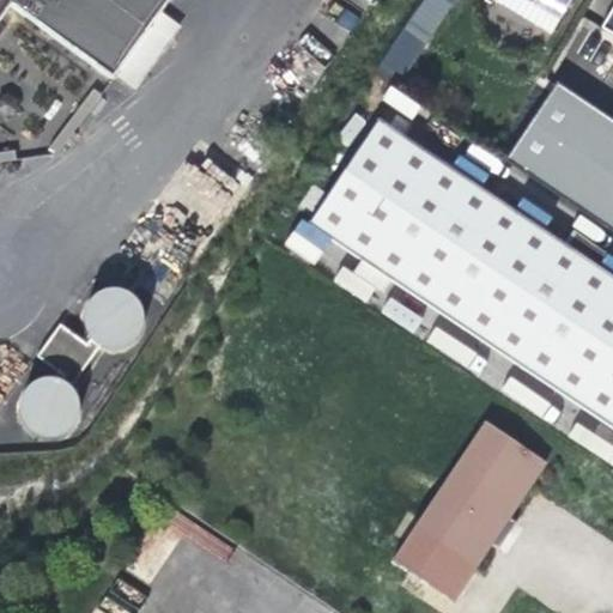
[(0,0),(0,20),(10,7),(113,80),(170,0),(0,0)]
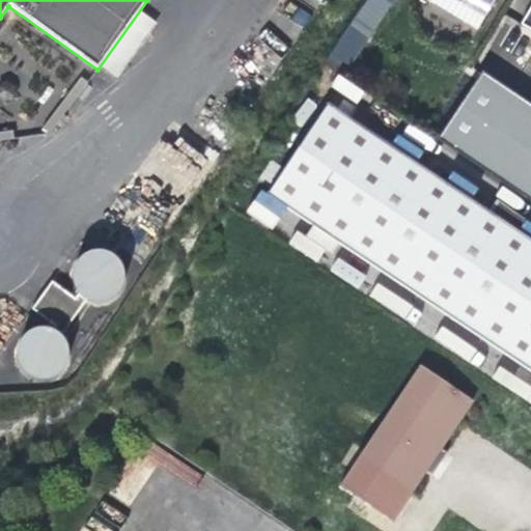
[(352,25),(369,36),(392,0),(366,0),(351,25),(352,25)]
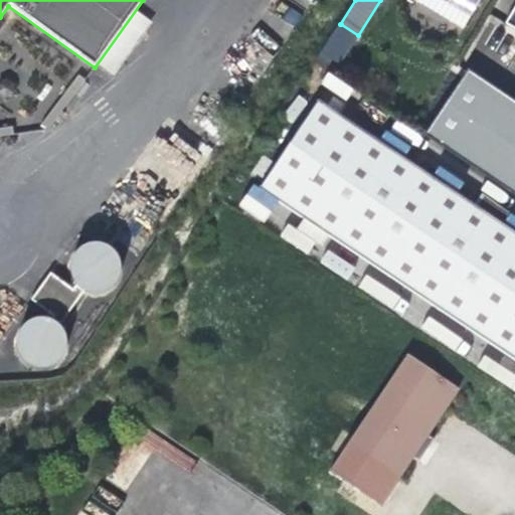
[(479,0),(412,0),(463,29),(479,0)]
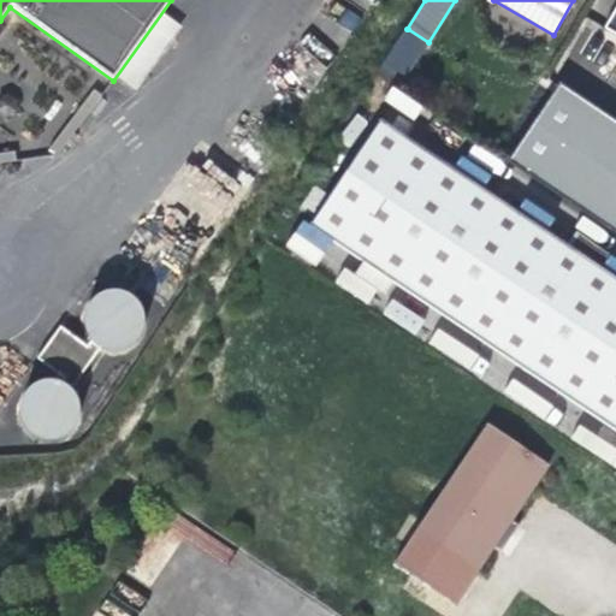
[(615,6),(603,29),(615,36),(615,6)]
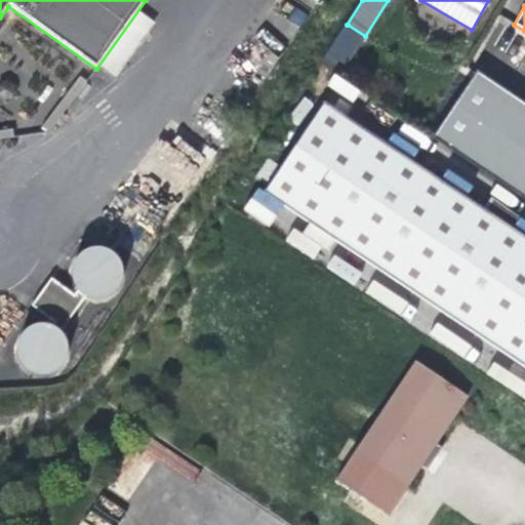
[(365,36),(348,25),(323,63),(340,74),(365,36)]
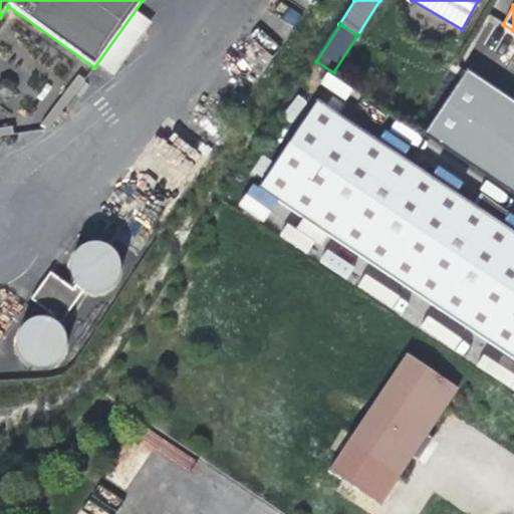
[(513,190),(513,101),(464,70),(424,135),(513,190)]
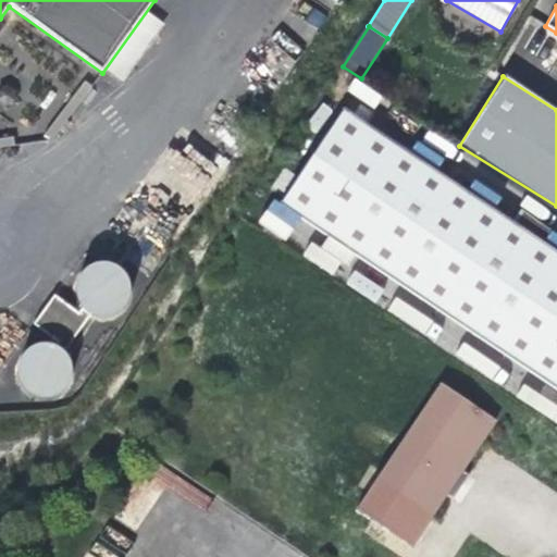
[(375,108),(382,95),(354,78),(346,90),(375,108)]
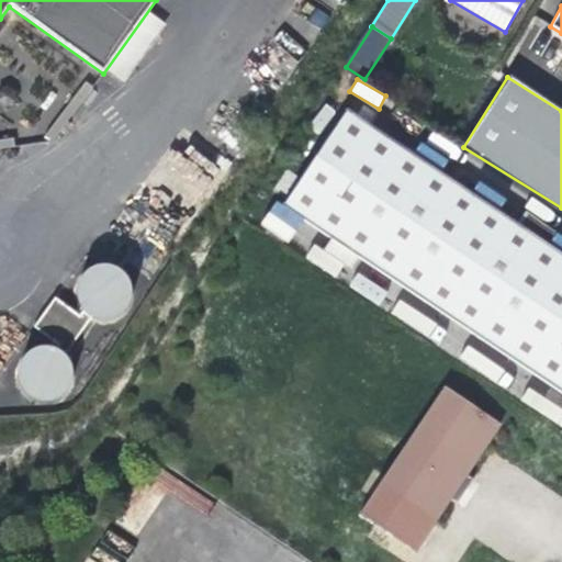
[(282,208),(561,394),(561,255),(347,111),(282,208)]
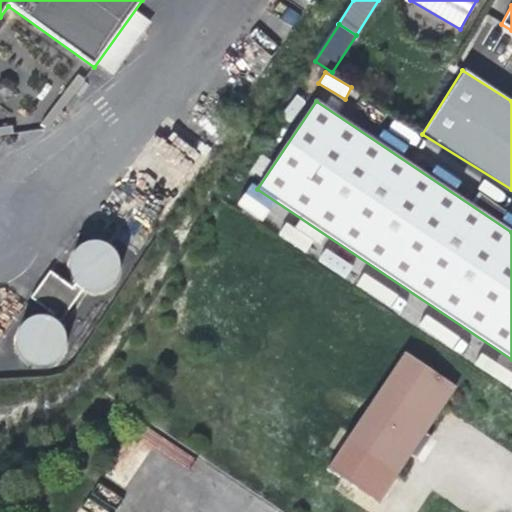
[(475,197),(499,208),(506,191),(483,181),(475,197)]
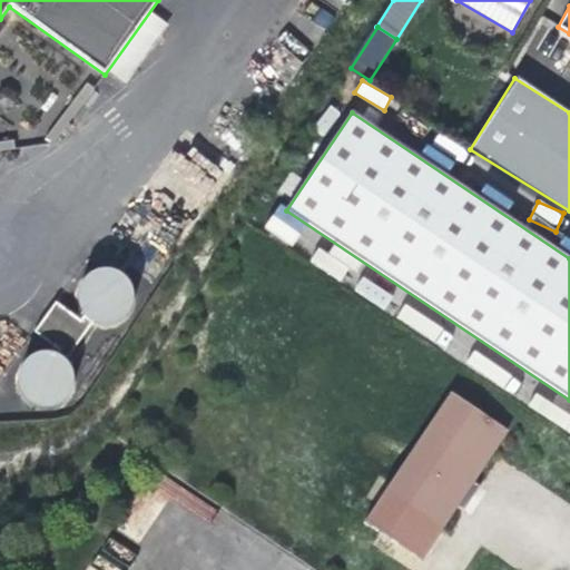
[(108,271),(104,271),(100,271),(97,272),(94,273),(90,274),(88,276),(85,279),(82,282),(80,285),(79,287),(78,292),(77,295),(77,298),(77,302),(78,305),(79,308),(80,312),(84,316),(80,320),(56,303),(35,332),(59,350),(56,355),(51,353),(48,353),(43,353),(40,353),(37,354),(33,355),(30,357),(28,360),(26,362),(22,364),(21,367),(19,371),(18,374),(18,377),(17,381),(18,384),(18,387),(19,391),(20,394),(22,397),(25,400),(27,403),(30,405),(33,406),(37,408),(40,409),(43,409),(47,410),(50,409),(53,408),(57,406),(60,405),(64,403),(66,401),(68,397),(70,395),(71,392),(72,389),(74,385),(74,381),(74,377),(72,374),(71,371),(70,367),(68,364),(96,325),(100,326),(104,327),(107,327),(110,326),(114,326),(117,324),(120,323),(124,321),(126,318),(128,315),(130,313),(131,310),(133,306),(134,303),(134,298),(134,295),(133,292),(131,288),(130,285),(128,282),(126,279),(124,277),(120,275),(118,273),(115,272),(111,271),(108,271)]
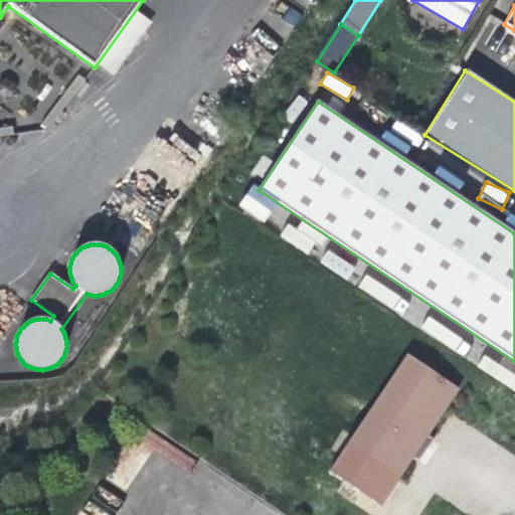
[(364,275),(357,286),(399,312),(406,301),(364,275)]
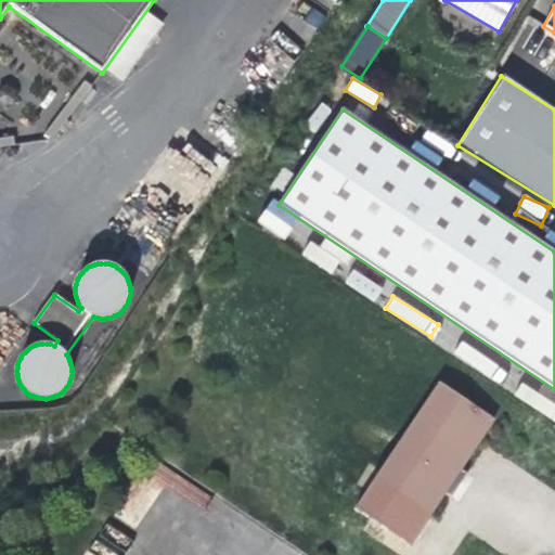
[(376,482),(431,518),(446,495),(456,480),(462,485),(468,476),(462,472),(494,422),(439,386),(376,482)]
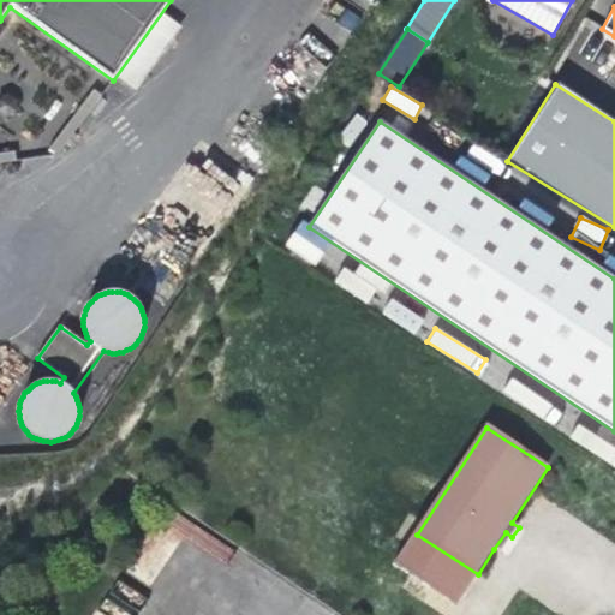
[(506,532),(494,549),(501,554),(512,537),(506,532)]
